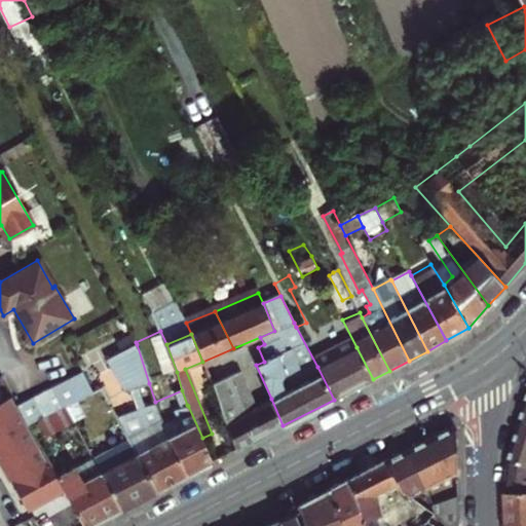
[(149,383),(137,344),(136,342),(105,359),(123,392),(128,390),(136,410),(117,416),(137,453),(157,491),(188,476),(167,438),(161,417),(156,403),(144,407),(137,387),(149,383)]
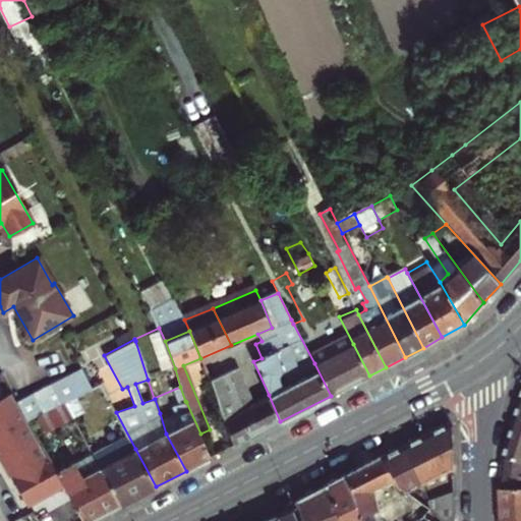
[(353,344),(314,363),(331,396),(369,375),(353,344)]
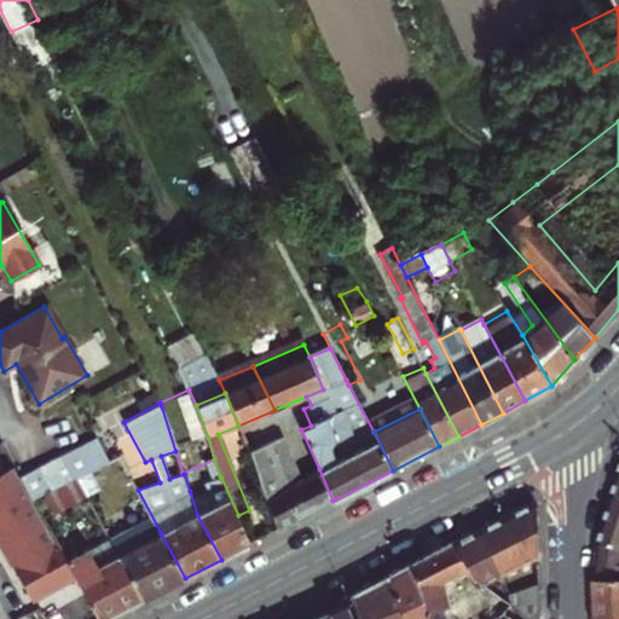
[(333,501),(319,469),(302,478),(284,438),(262,447),(271,469),(298,520),(333,501)]
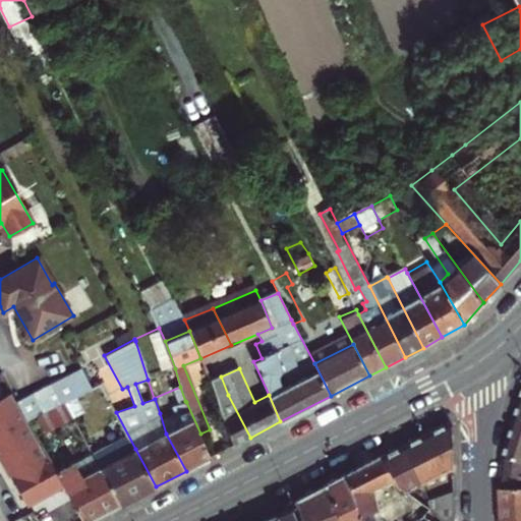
[(92,389),(82,370),(18,404),(29,422),(38,417),(64,403),(75,397),(92,389)]
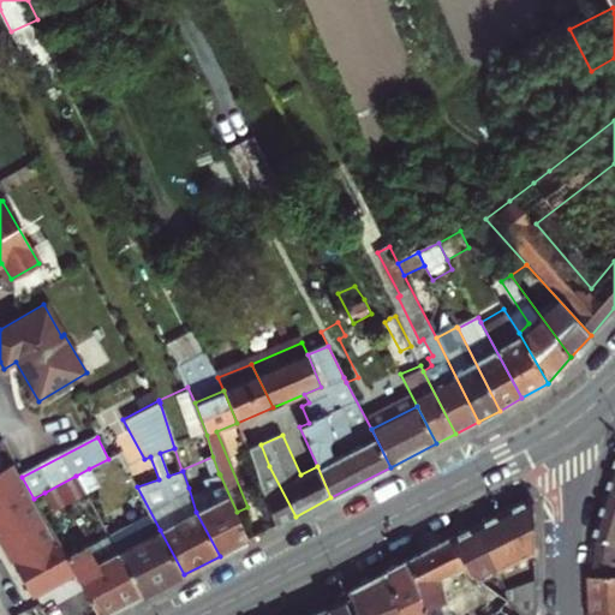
[(269,466),(261,445),(246,449),(275,527),(296,517),(269,466)]
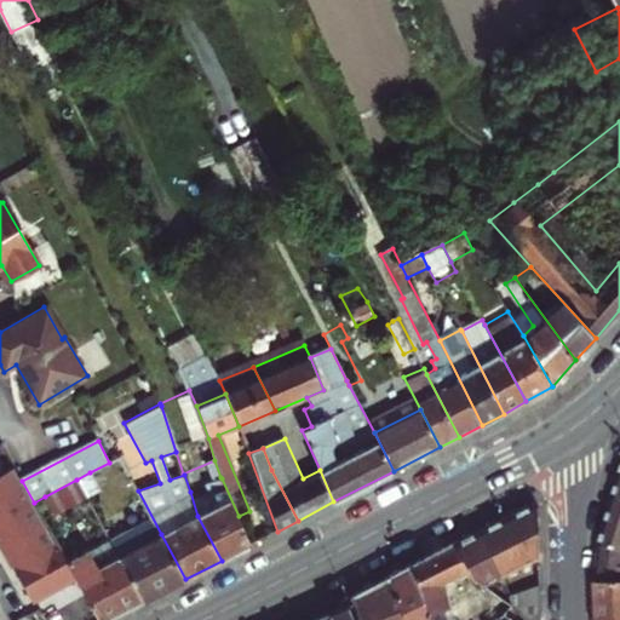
[(67,561),(34,503),(22,481),(15,468),(0,475),(0,543),(33,602),(76,579),(67,561)]
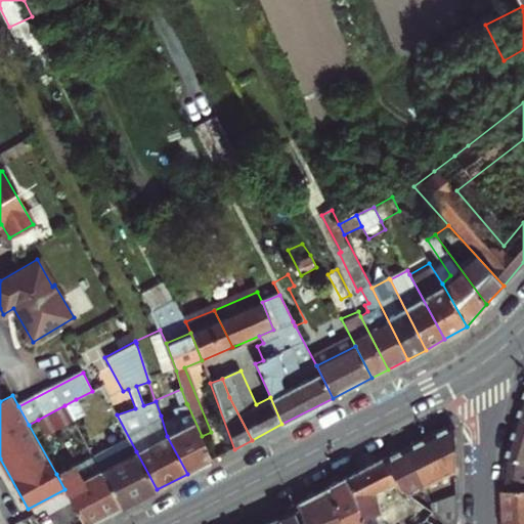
[(64,405),(73,420),(84,413),(76,399),(64,405)]
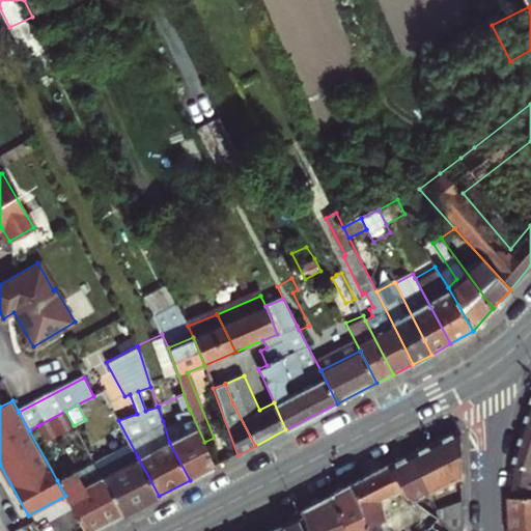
[(530,407),(513,467),(510,499),(530,498),(530,407)]
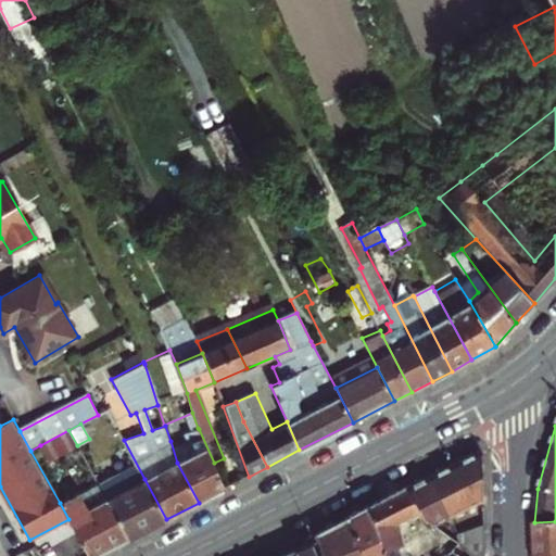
[(199,503),(225,489),(214,463),(199,429),(198,428),(171,441),(177,463),(199,503)]
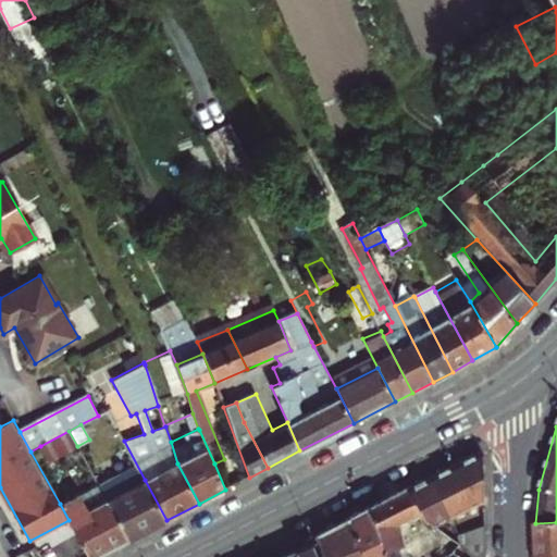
[(48,460),(52,458),(77,446),(69,431),(40,446),(48,460)]
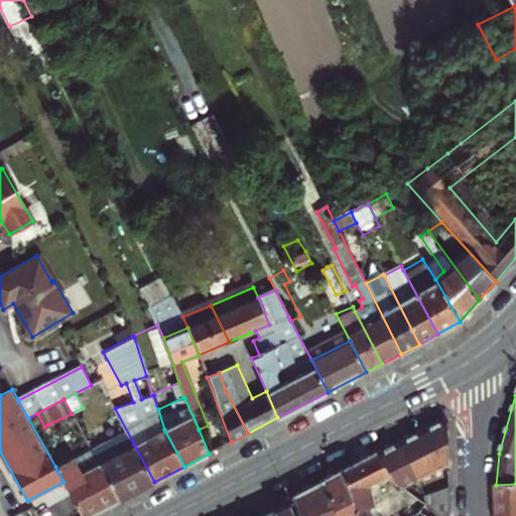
[(72,413),(48,424),(53,433),(49,435),(61,456),(74,449),(78,456),(91,449),(72,413)]
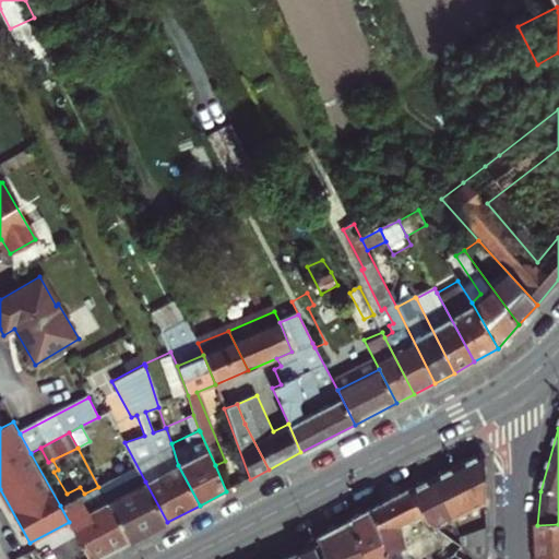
[(480,453),(429,479),(449,516),(483,500),(480,453)]
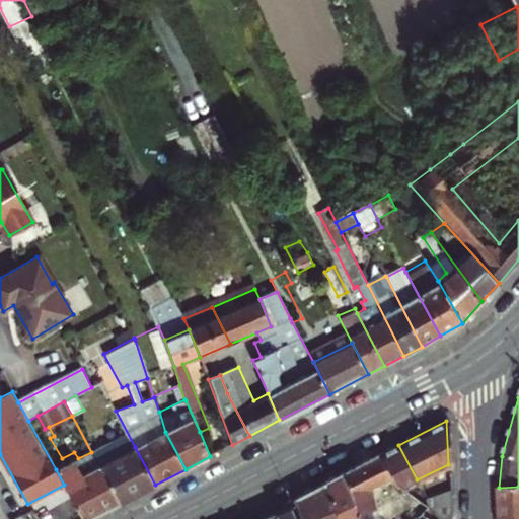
[(399,489),(417,479),(398,445),(377,456),(390,480),(391,483),(399,489)]
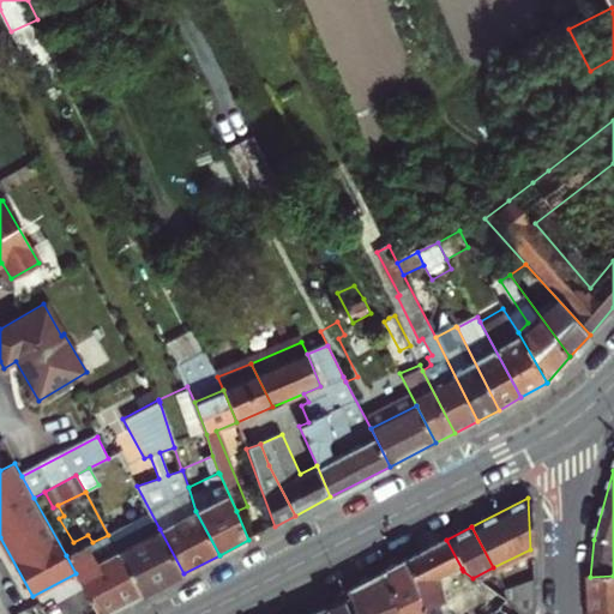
[(160,529),(136,541),(160,585),(184,573),(160,529)]
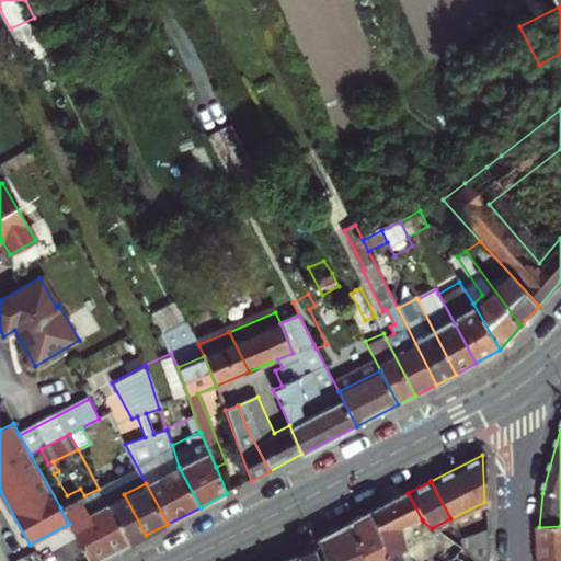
[(408,493),(369,512),(384,560),(408,560),(398,527),(422,519),(408,493)]
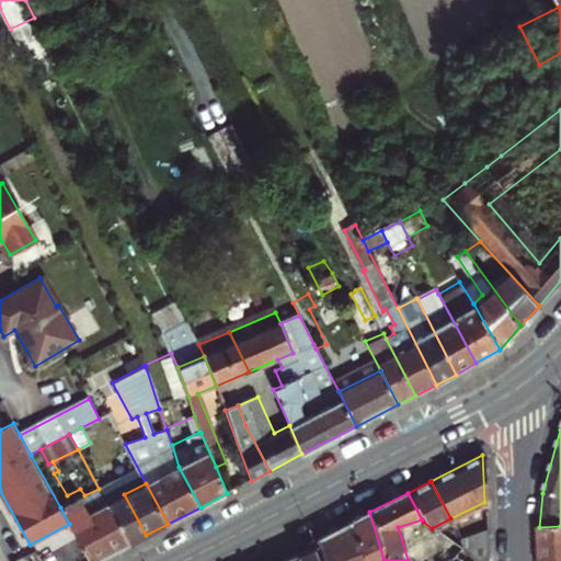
[(146,535),(124,494),(106,503),(128,544),(146,535)]
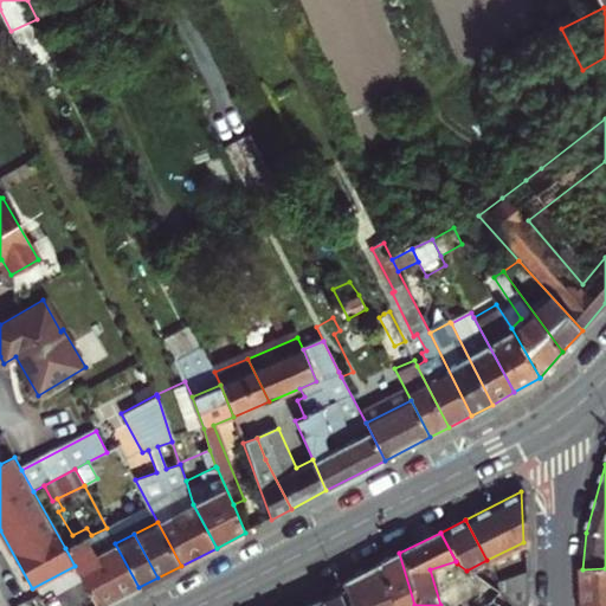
[(103,605),(139,587),(115,543),(96,554),(86,537),(65,548),(75,566),(96,605),(103,605)]
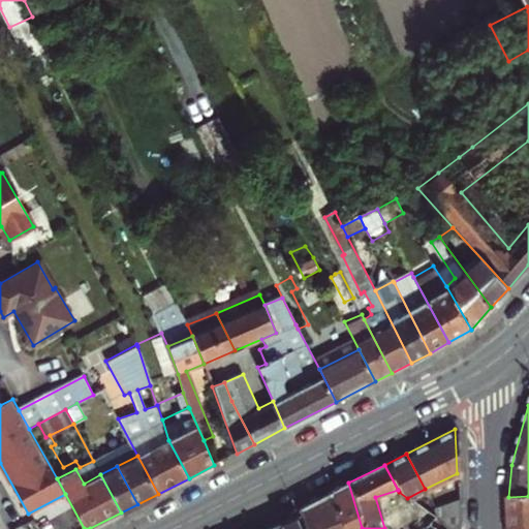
[(362,528),(348,483),(331,492),(341,528),(362,528)]
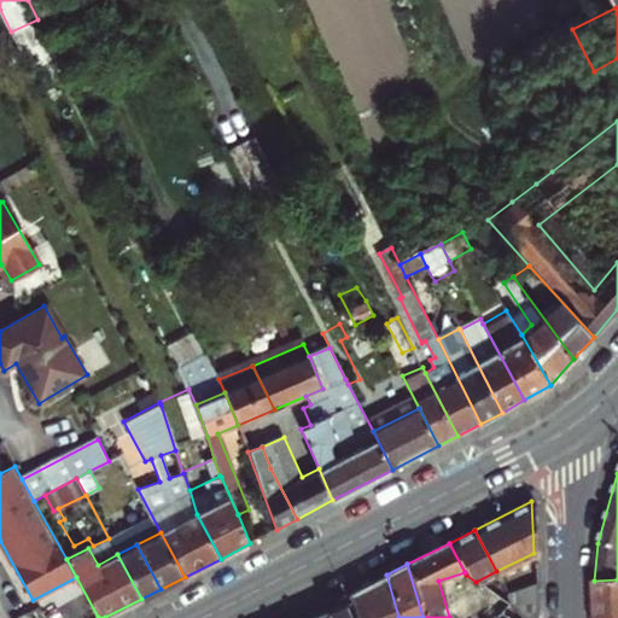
[(398,617),(386,575),(347,594),(349,600),(353,617),(398,617)]
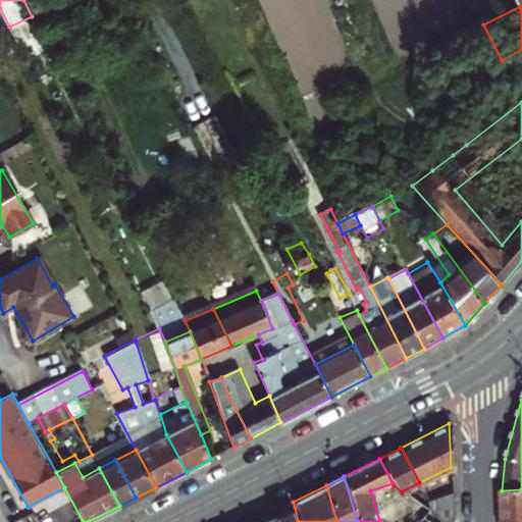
[(521,521),(521,489),(502,490),(503,521),(521,521)]
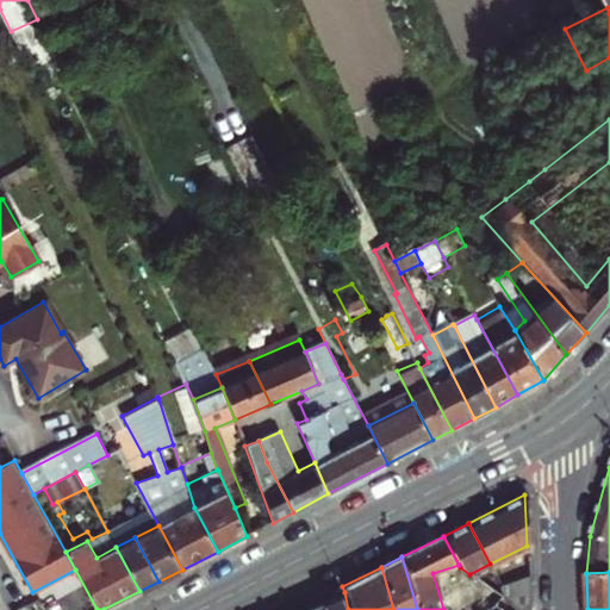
[(528,609),(528,576),(500,584),(506,593),(502,597),(514,609),(528,609)]
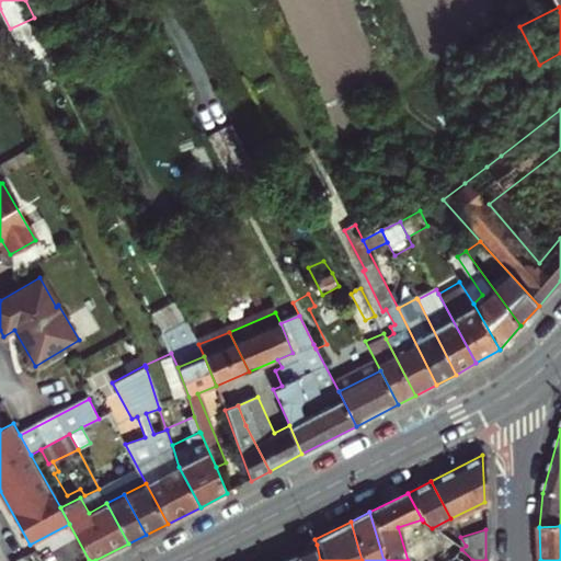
[(460,560),(436,540),(422,550),(430,560),(460,560)]
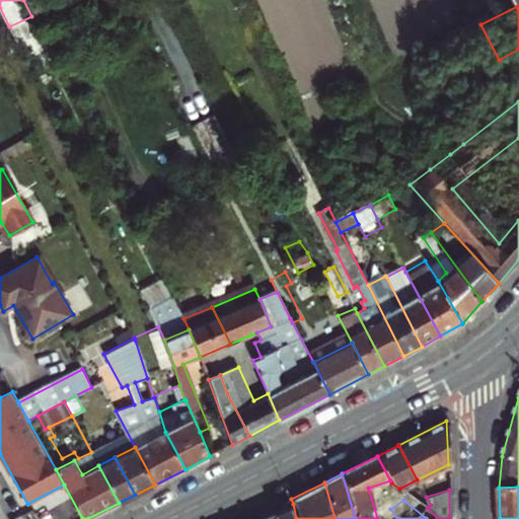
[(296,518),(293,504),(261,518),(296,518)]
